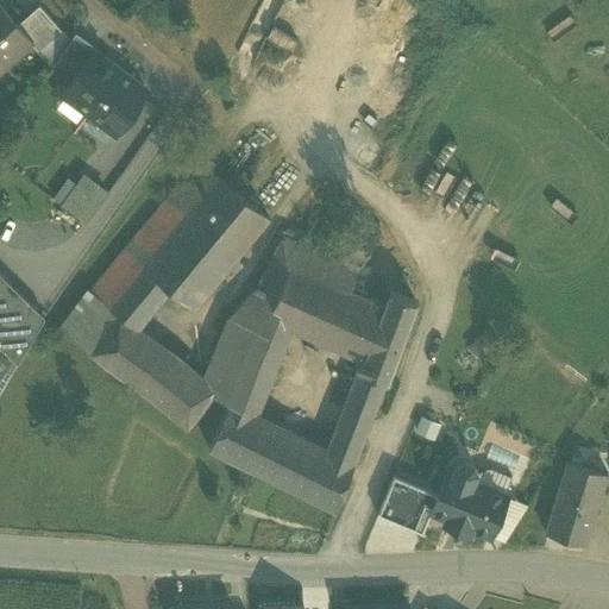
[(269,0),(243,56),(259,63),(290,0),(269,0)]
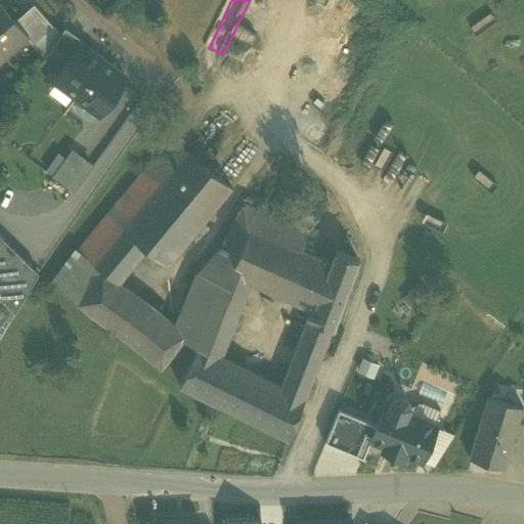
[(0,4),(0,61),(27,39),(29,37),(16,23),(0,4)]
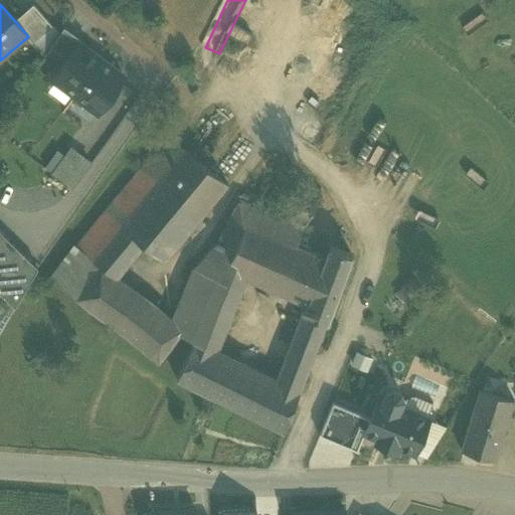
[(28,36),(26,38),(32,44),(52,26),(33,6),(16,22),(28,36)]
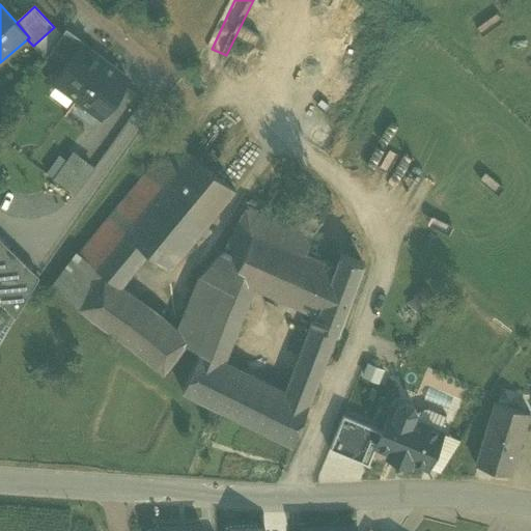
[(79,44),(53,80),(76,98),(103,60),(79,44)]
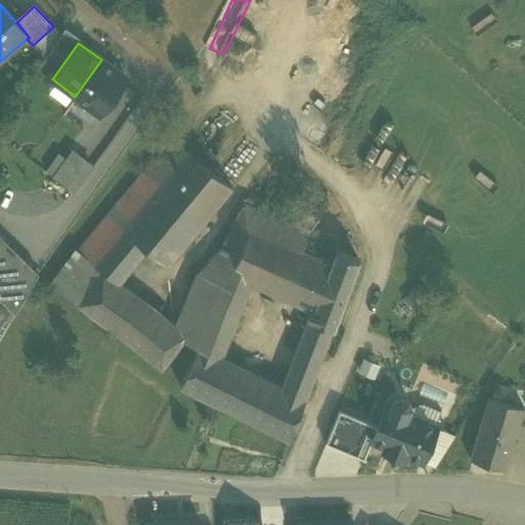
[(125,77),(102,59),(75,96),(98,113),(125,77)]
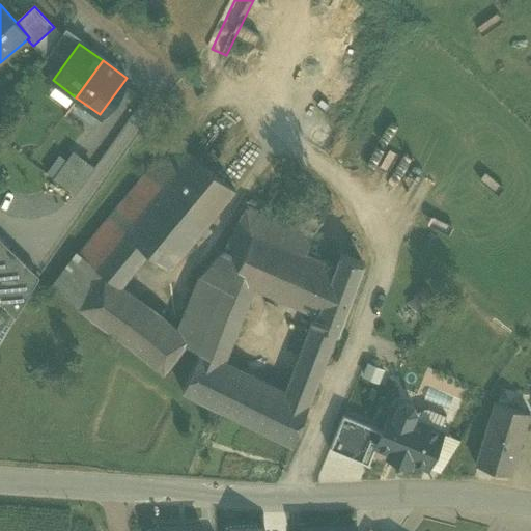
[(140,247),(170,271),(234,192),(180,148),(164,168),(156,163),(79,256),(95,269),(104,258),(112,248),(128,261),(140,247)]
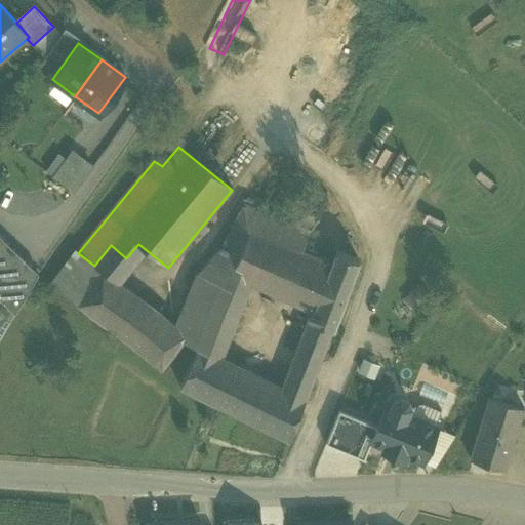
[(52,175),(72,190),(90,164),(71,150),(52,175)]
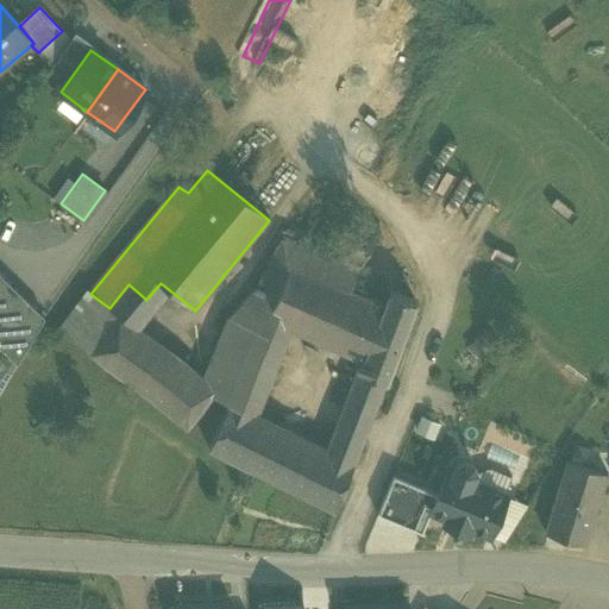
[(362,363),(384,308),(350,292),(378,228),(318,203),(299,245),(283,237),(259,283),(228,319),(289,343),(293,334),(362,363)]
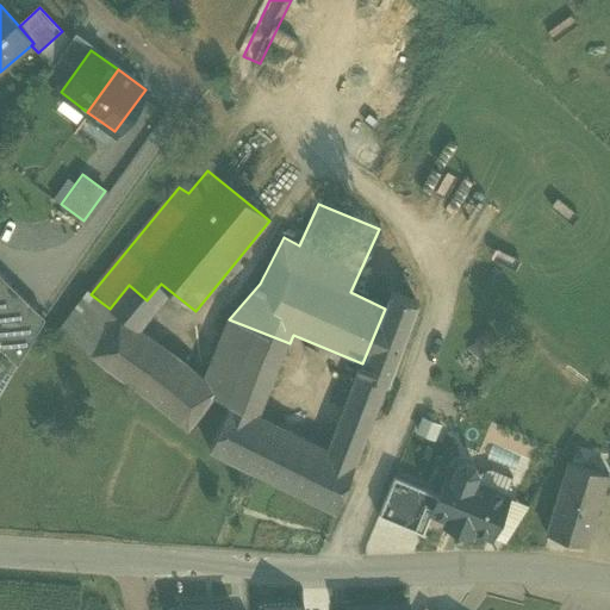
[(0,274),(0,346),(1,347),(17,361),(42,316),(0,274)]
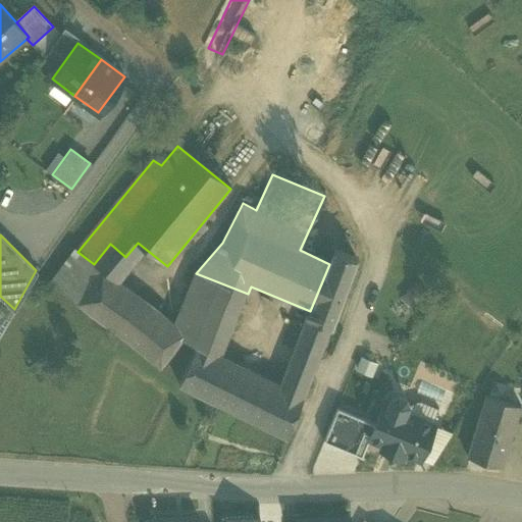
[(94,264),(77,252),(51,285),(162,369),(181,343),(187,335),(175,326),(117,282),(94,264)]
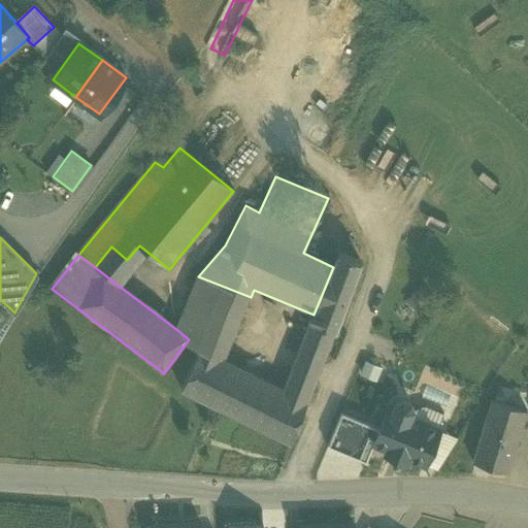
[(310,322),(336,331),(361,265),(338,256),(333,267),(314,315),(310,322)]
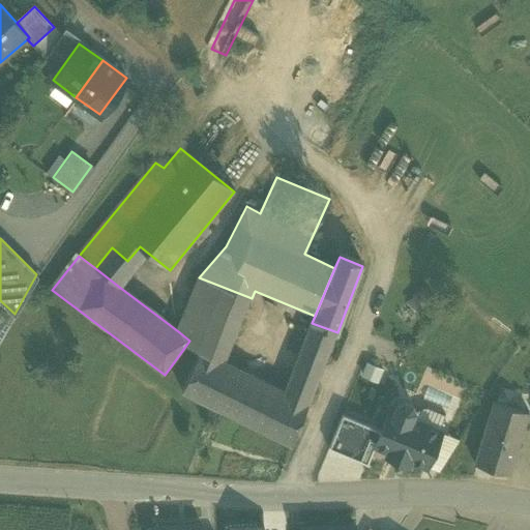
[(128,276),(104,258),(95,268),(119,287),(128,276)]
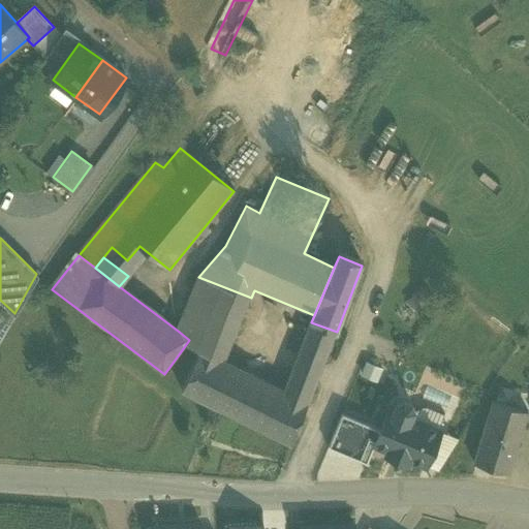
[(251,298),(198,277),(178,331),(189,340),(184,347),(201,353),(203,351),(224,362),(251,298)]
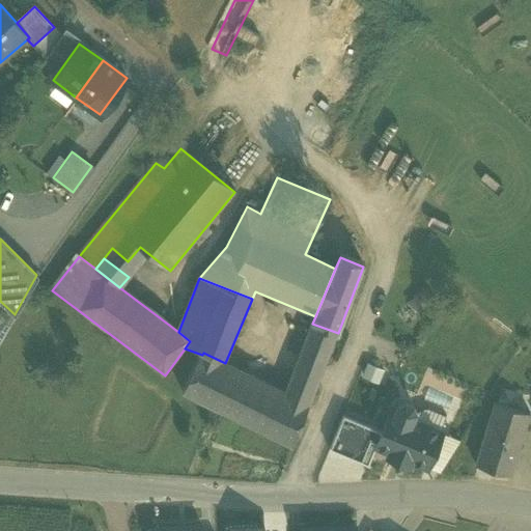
[(408,303),(419,315),(434,301),(423,289),(408,303)]
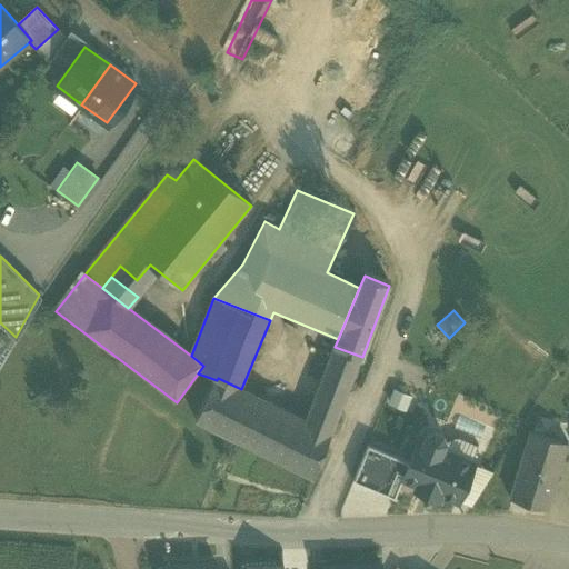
[(0,362),(16,337),(1,323),(0,326),(0,362)]
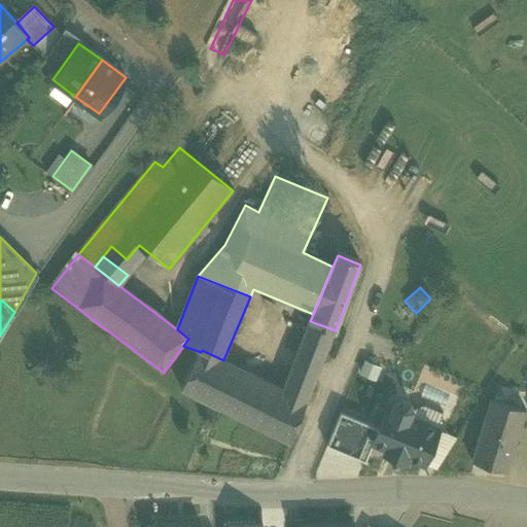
[(310,400),(336,330),(310,321),(307,321),(282,388),(310,400)]
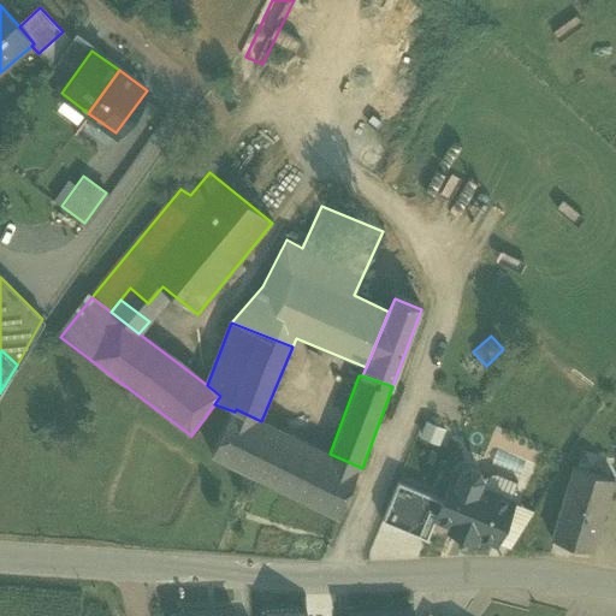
[(343,519),(362,468),(330,454),(261,421),(236,409),(235,412),(213,457),(343,519)]
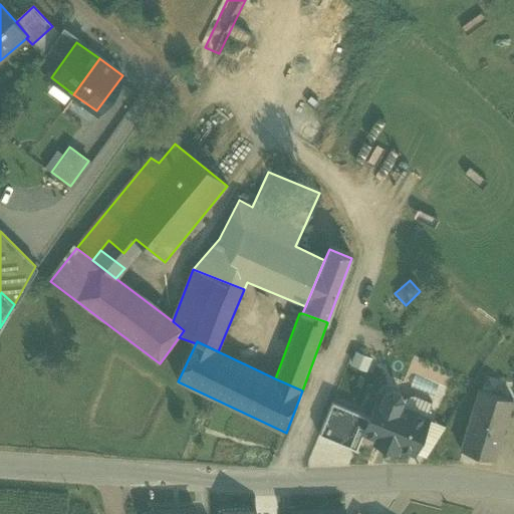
[(364,370),(367,354),(349,351),(346,366),(364,370)]
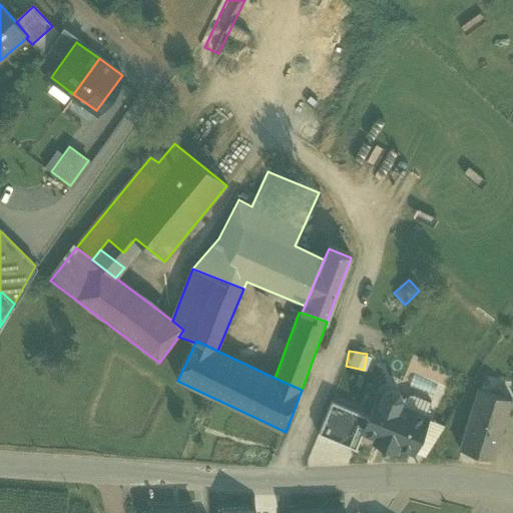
[(366,418),(360,432),(410,452),(425,416),(398,405),(400,398),(397,391),(391,390),(383,391),(381,398),(375,395),(366,418)]
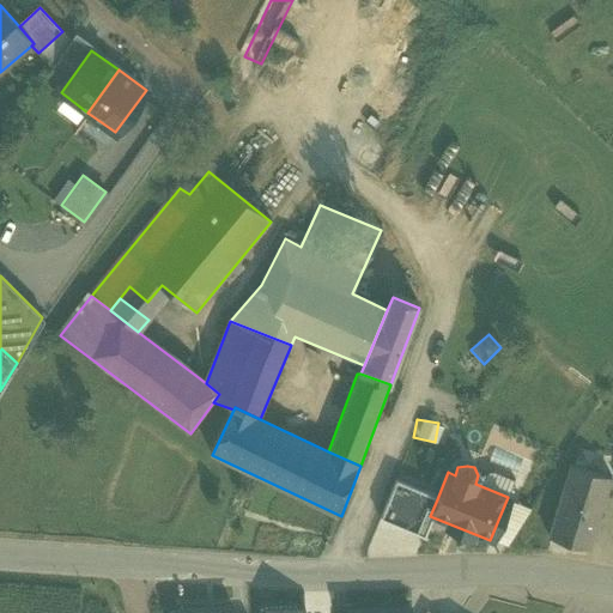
[(550,538),(590,550),(612,478),(571,466),(550,538)]
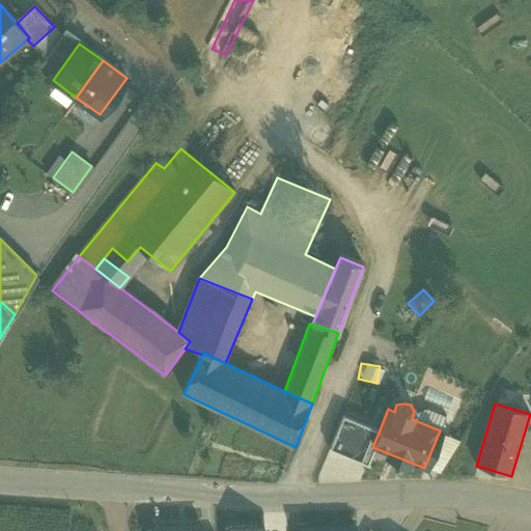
[(328,451),(346,458),(361,425),(342,417),(328,451)]
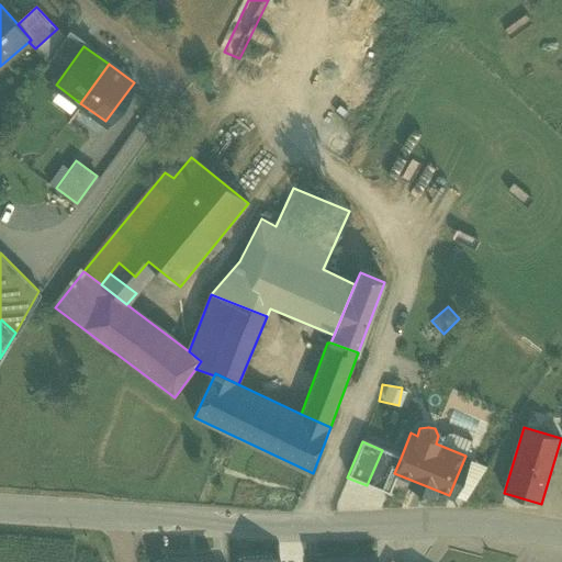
[(401,458),(382,450),(367,485),(385,493),(394,473),(401,458)]
